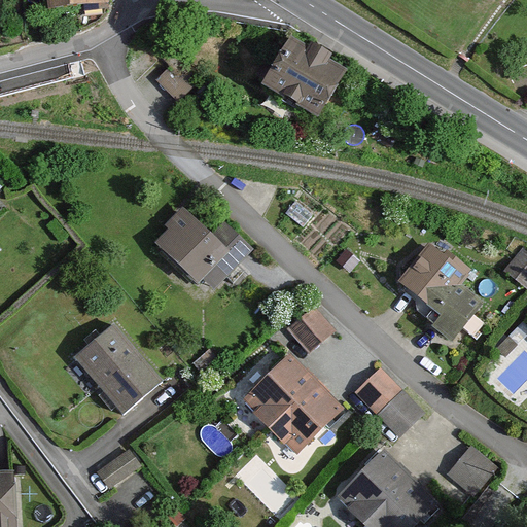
[(39,0),(40,10),(105,5),(105,0),(39,0)]
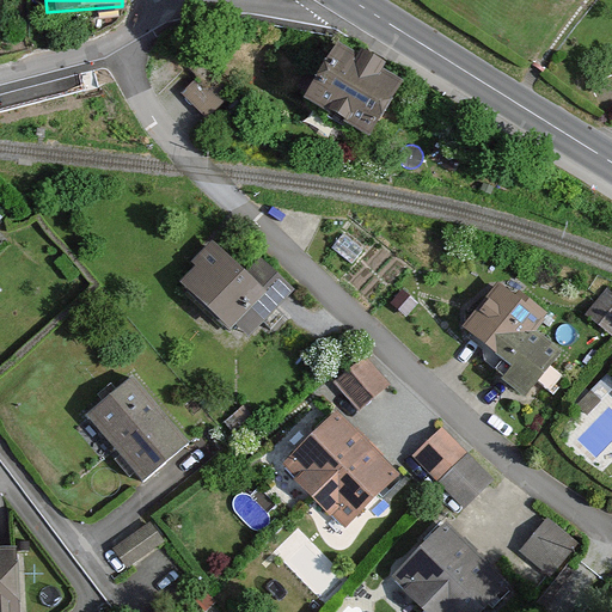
[(391,81),(329,42),(293,97),(354,138),(391,81)]
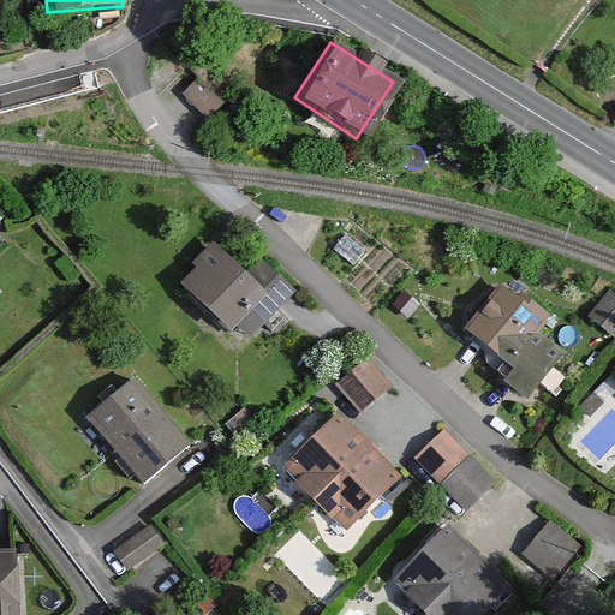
[(210,73),(187,97),(209,118),(232,95),(210,73)]
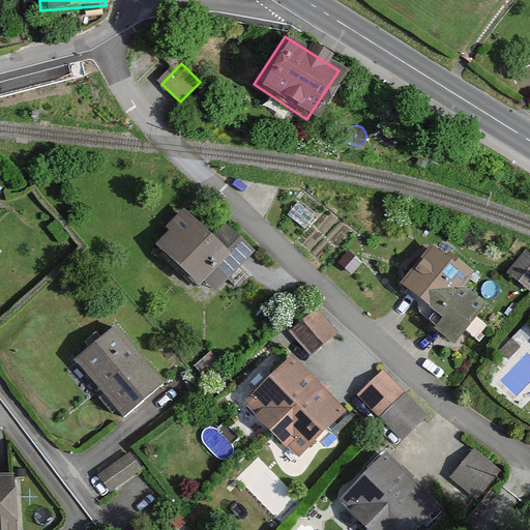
[(183,208),(152,241),(198,285),(201,282),(214,294),(256,251),(225,222),(212,236),(183,208)]
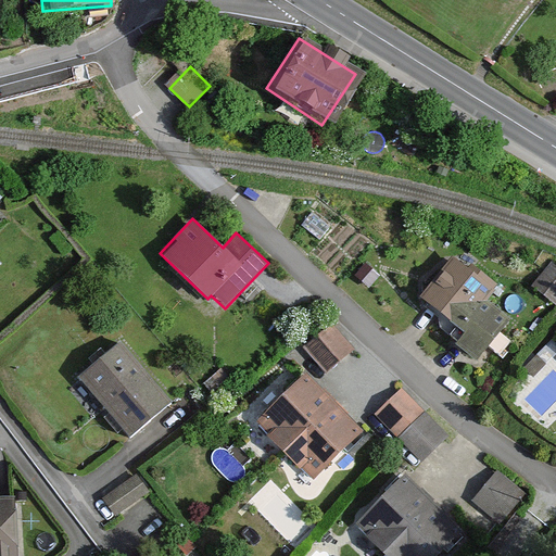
[(496,290),(451,255),(417,299),(462,332),(454,343),(478,362),(510,318),(489,301),(496,290)]
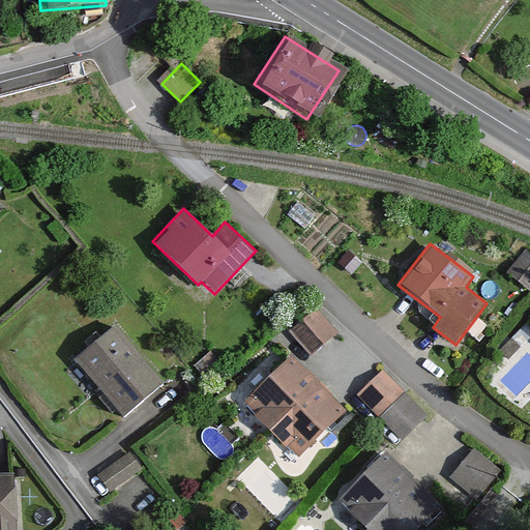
[(529,248),(509,272),(529,289),(529,248)]
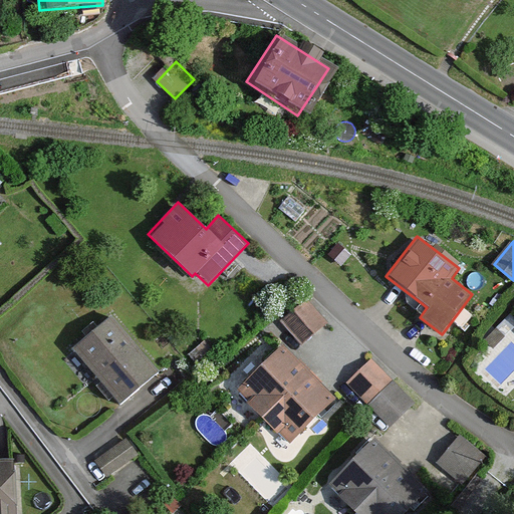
[(309,299),(284,319),(304,343),(329,323),(309,299)]
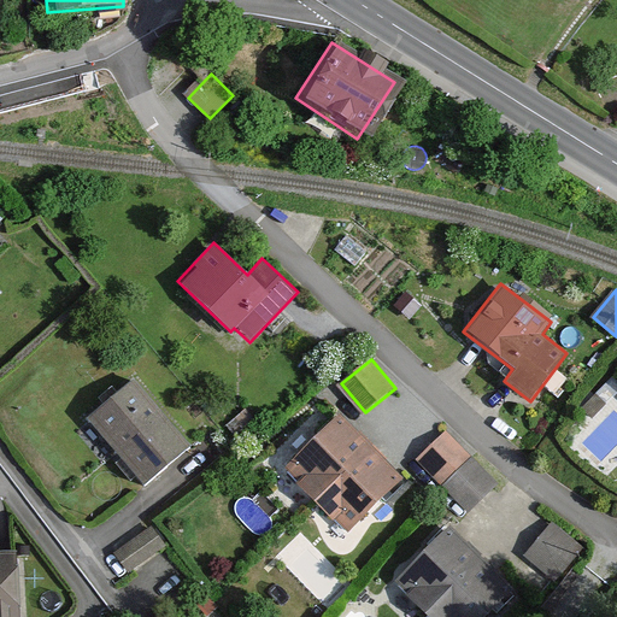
[(191,444),(134,377),(86,419),(142,485),(191,444)]
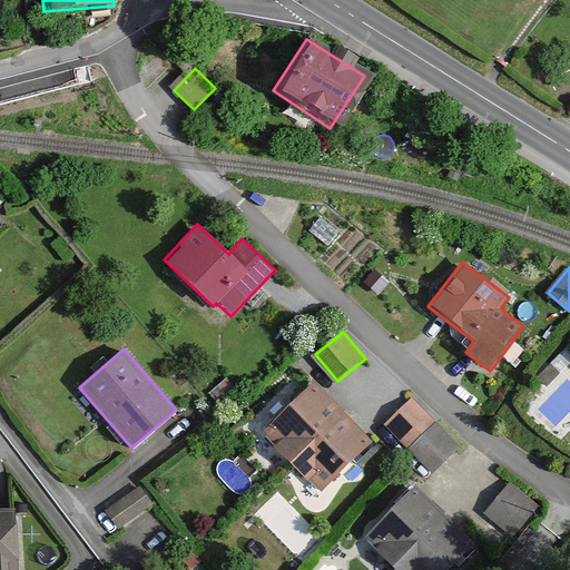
[(370,442),(312,383),(261,434),(320,492),(370,442)]
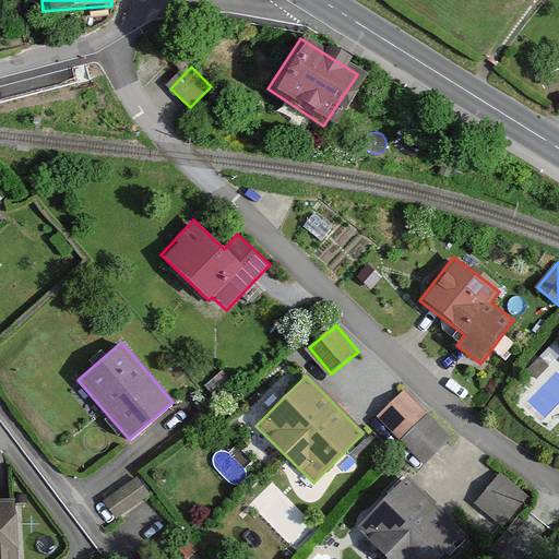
[(454,438),(405,391),(378,418),(427,466),(454,438)]
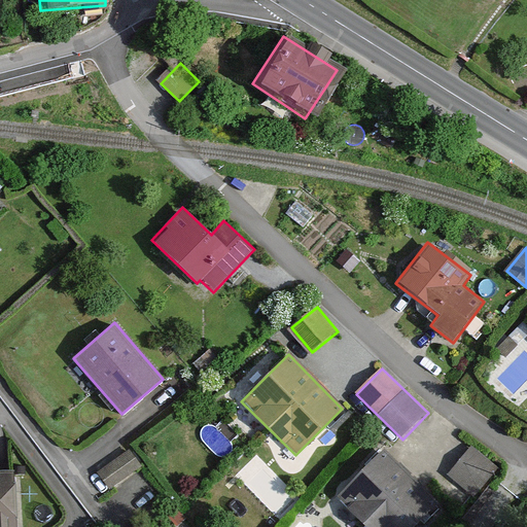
[(475,496),(499,468),(472,444),(447,470),(475,496)]
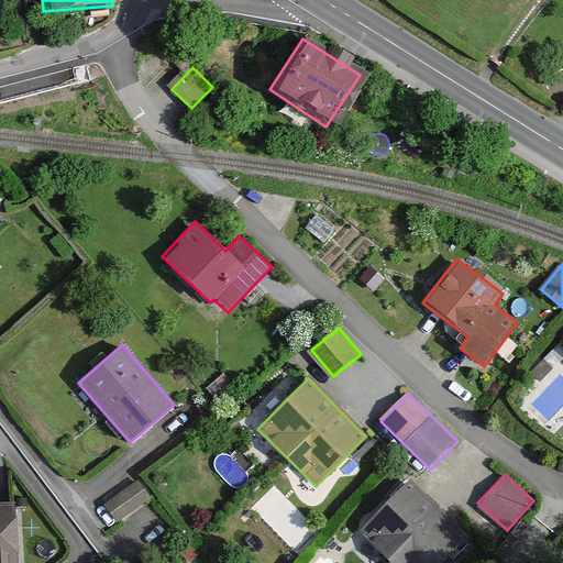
[(441,562),(467,534),(408,481),(361,532),(394,562),(441,562)]
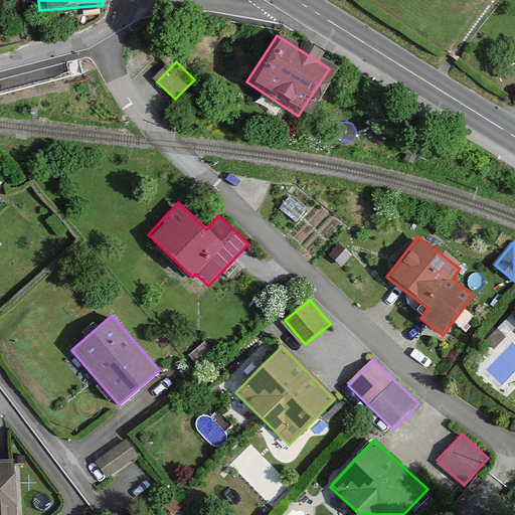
[(126,442),(99,456),(111,478),(138,463),(126,442)]
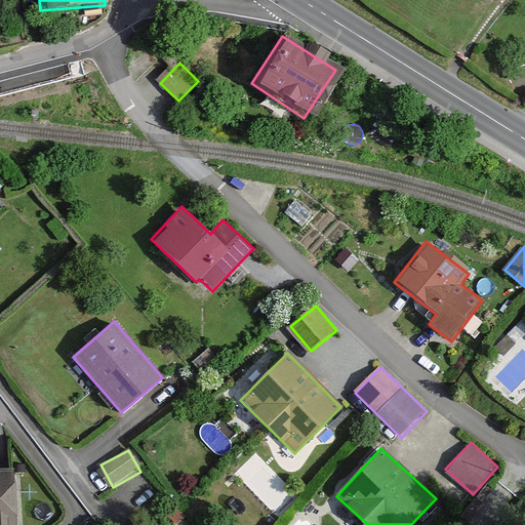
[(0,471),(0,524),(13,524),(11,471),(0,471)]
